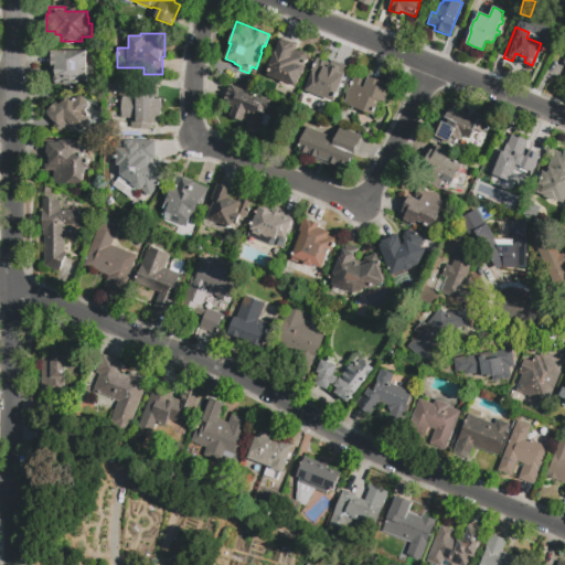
[(281,38),(297,44),(295,50),(299,51),(300,51),(306,53),(308,54),(309,55),(296,87),(268,75),(272,66),(270,66),(269,65),(275,52),(276,52),(281,38)]
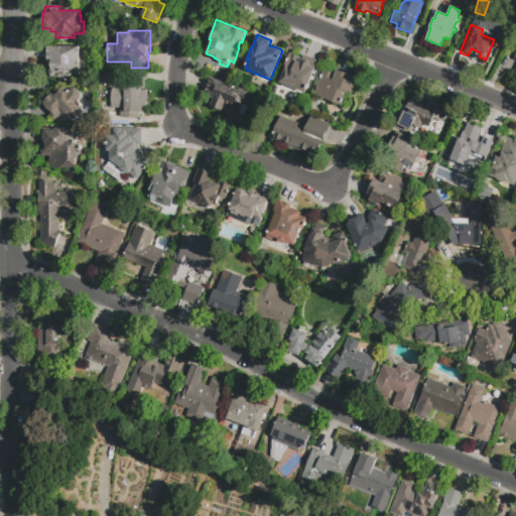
[(80,47),(80,78),(72,78),(72,80),(58,80),(58,78),(50,78),(51,60),(47,60),(47,46),(80,47)]
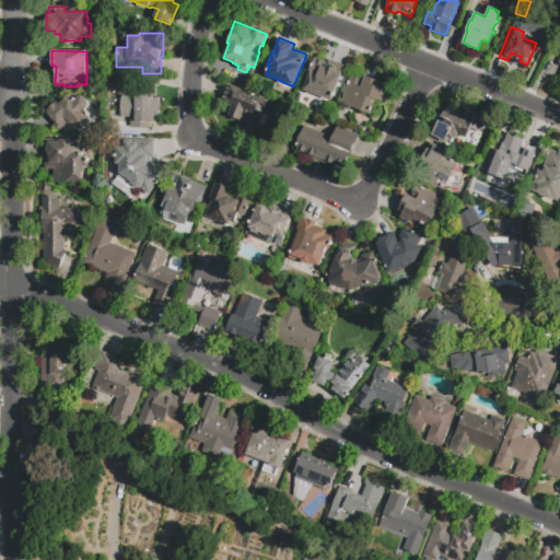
[(329,60),(345,67),(331,101),(303,90),(311,71),(310,71),(314,58),(328,63),(329,60)]
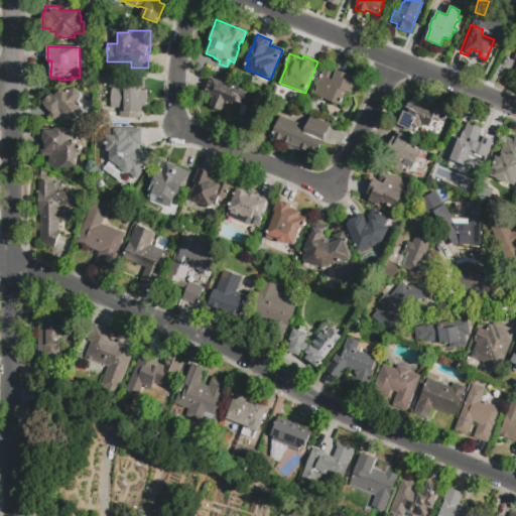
[(341,106),(313,95),(324,70),(333,73),(332,76),(335,77),(338,70),(353,76),(351,81),(356,83),(352,94),(347,92),(341,106)]
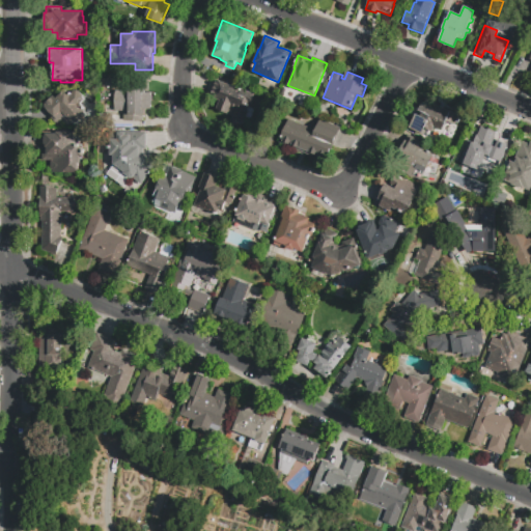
[(112,87),(98,87),(98,79),(112,80),(112,87)]
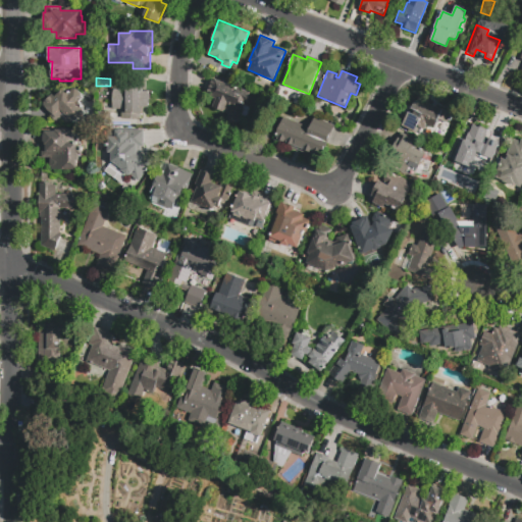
[(252,111),(249,117),(246,118),(242,117),(239,125),(227,120),(228,115),(223,113),(223,112),(214,108),(215,104),(212,102),(210,100),(211,97),(207,96),(213,80),(251,94),(246,106),(251,108),(252,111)]
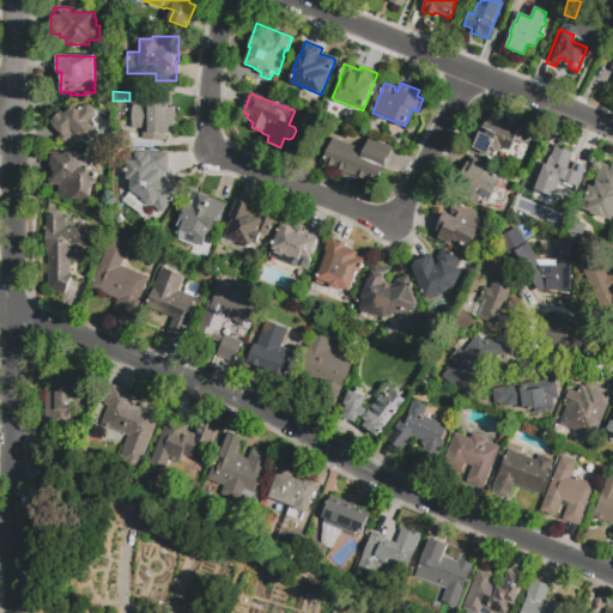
[(165,140),(143,140),(143,129),(133,129),(133,105),(143,105),(143,95),(167,95),(167,99),(169,99),(169,108),(175,108),(175,127),(168,127),(168,134),(165,134),(165,140)]
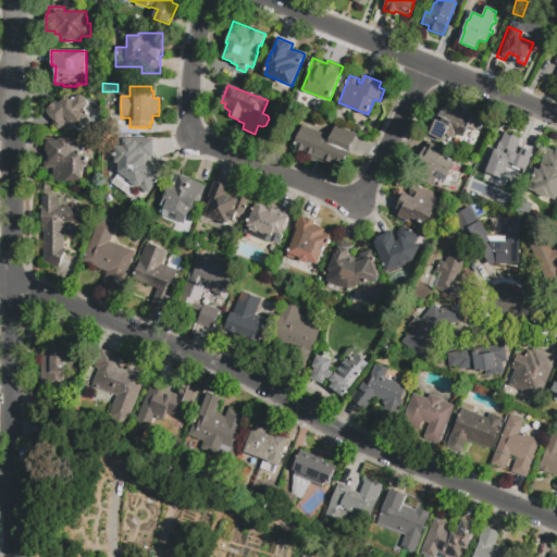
[(46,110),(54,101),(58,103),(67,95),(73,100),(79,94),(89,104),(84,110),(89,118),(89,126),(82,125),(77,131),(70,131),(65,126),(60,132),(52,124),(54,122),(46,112),(47,111),(46,110)]
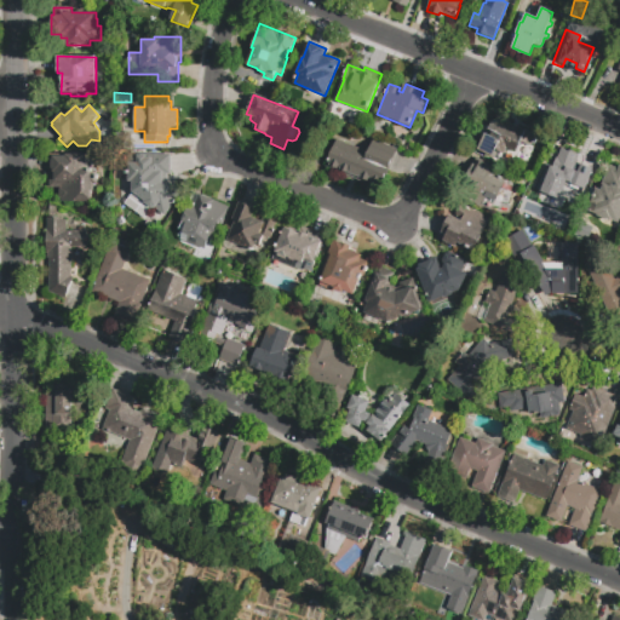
[(537,136),(532,147),(529,147),(521,142),(516,153),(510,150),(507,158),(506,158),(505,159),(503,159),(499,158),(494,155),(493,159),(477,151),(486,133),(491,136),(493,132),(488,130),(493,121),(504,126),(505,125),(506,124),(509,124),(537,136)]
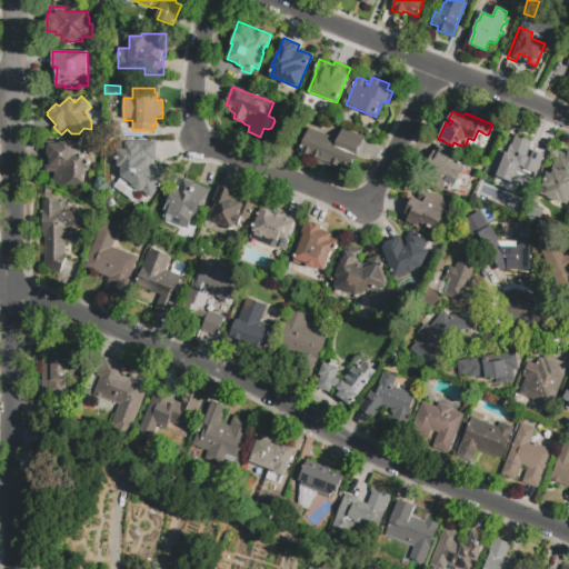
[(343,129),(365,137),(350,175),(299,153),(310,127),(339,139),(343,129)]
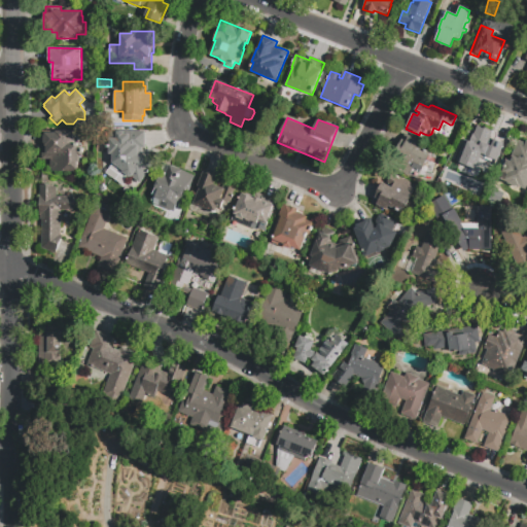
[(477,125),(493,131),(489,140),(491,141),(492,139),(505,144),(498,162),(482,155),(480,162),(478,162),(475,169),(460,163),(463,154),(462,154),(469,135),(472,136),(477,125)]
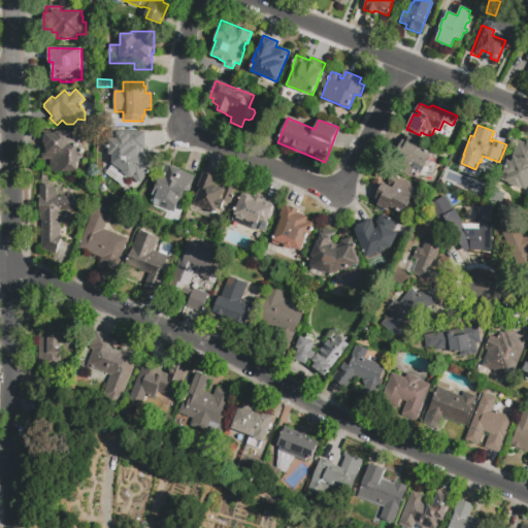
[(42,159),(42,131),(76,131),(76,133),(80,133),(80,144),(84,144),(84,157),(80,157),(80,163),(77,163),(77,172),(64,172),(64,171),(51,171),(51,159),(42,159)]
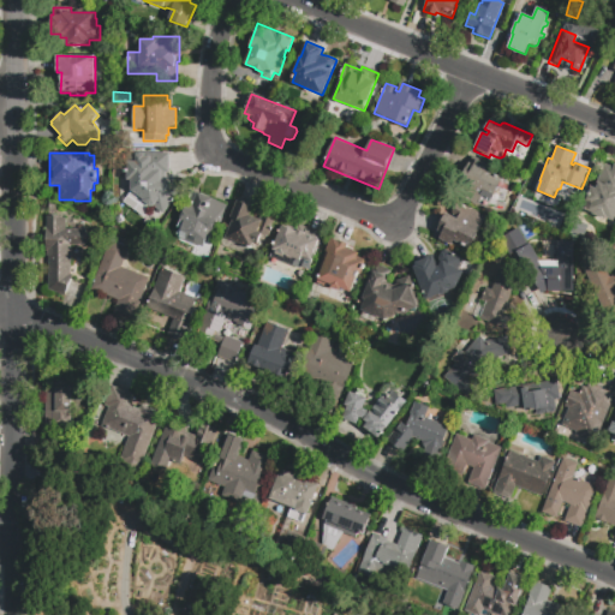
[(180,192),(163,215),(132,191),(132,181),(127,181),(129,154),(169,154),(169,174),(166,174),(166,180),(171,185),(172,183),(180,190),(179,192),(180,192)]
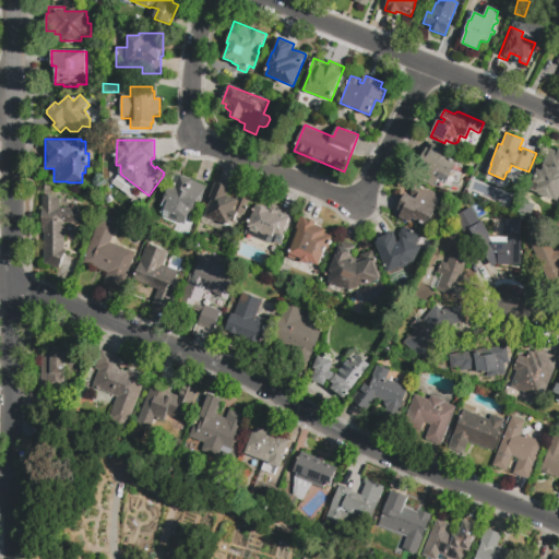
[(458,162),(443,190),(426,181),(427,179),(415,173),(429,143),(445,151),(443,155),(458,162)]
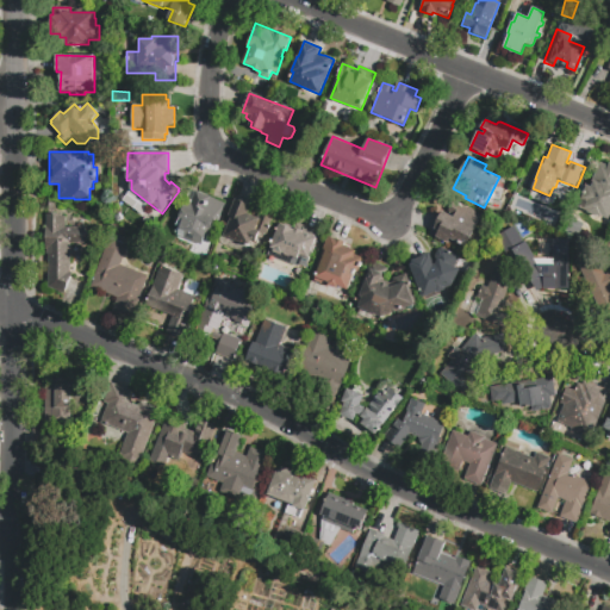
[(609,212),(608,216),(603,215),(602,218),(586,211),(587,207),(585,206),(586,200),(585,200),(585,199),(582,198),(586,186),(589,187),(598,163),(608,166),(609,162),(609,212)]
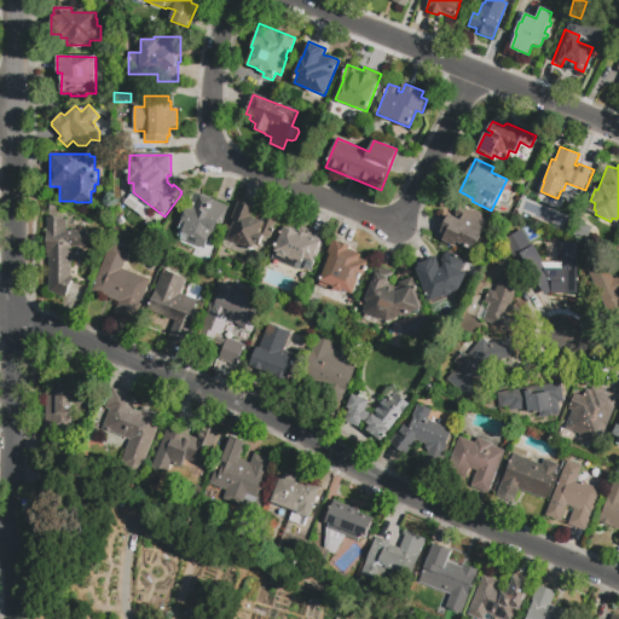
[(198,195),(227,206),(219,230),(217,229),(212,239),(209,238),(204,249),(185,242),(187,235),(181,232),(183,229),(179,227),(183,219),(179,218),(183,209),(186,210),(189,202),(195,203),(198,195)]
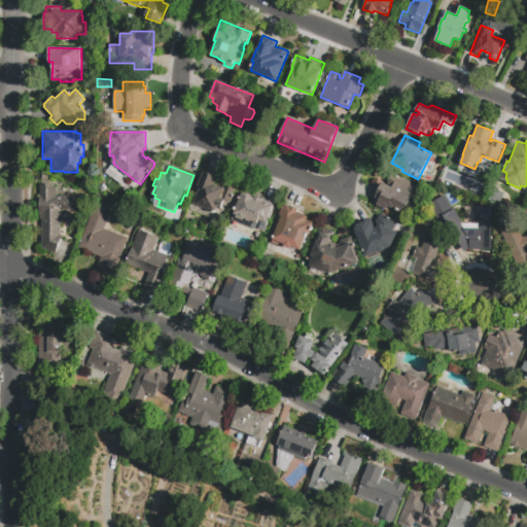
[(223,185),(236,190),(230,204),(227,203),(225,207),(223,206),(221,212),(217,210),(215,213),(194,205),(200,188),(198,187),(203,173),(217,178),(214,185),(222,188),(223,185)]
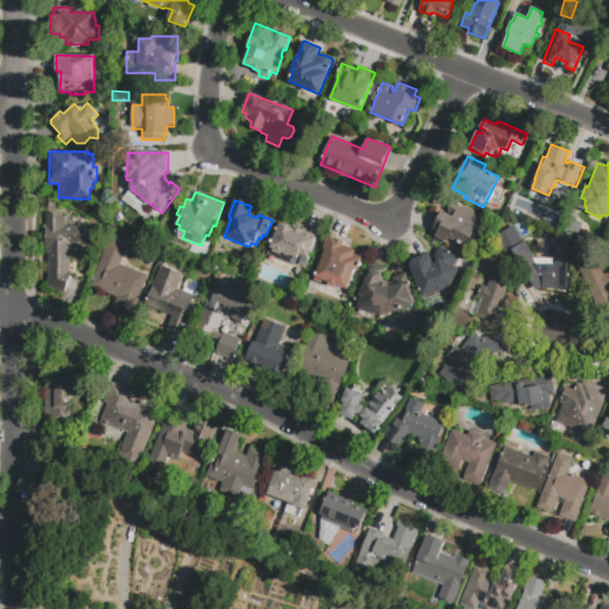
[(429,236),(443,211),(446,213),(452,201),(460,206),(464,206),(466,206),(470,208),(472,209),(475,212),(476,213),(481,215),(465,246),(450,239),(447,244),(429,236)]
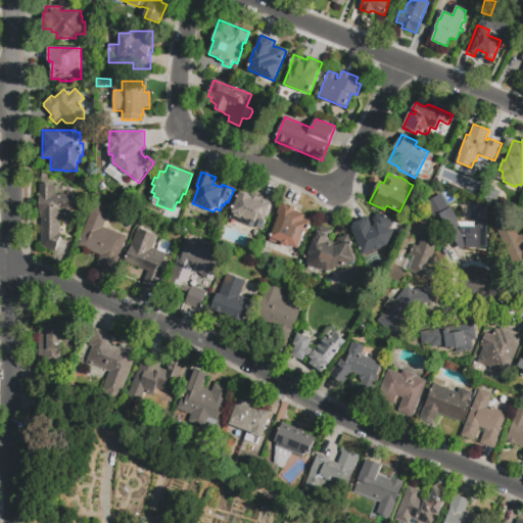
[(74,195),(74,209),(60,209),(60,233),(62,234),(55,253),(41,247),(41,212),(40,211),(40,184),(56,184),(56,194),(74,195)]
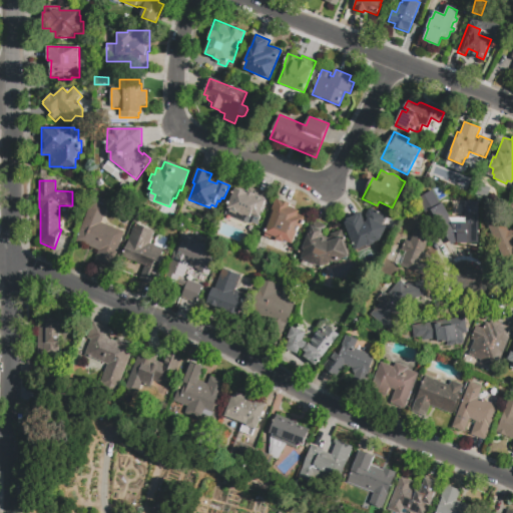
[(270,196),(258,225),(251,223),(250,225),(225,215),(236,188),(247,193),(249,188),(270,196)]
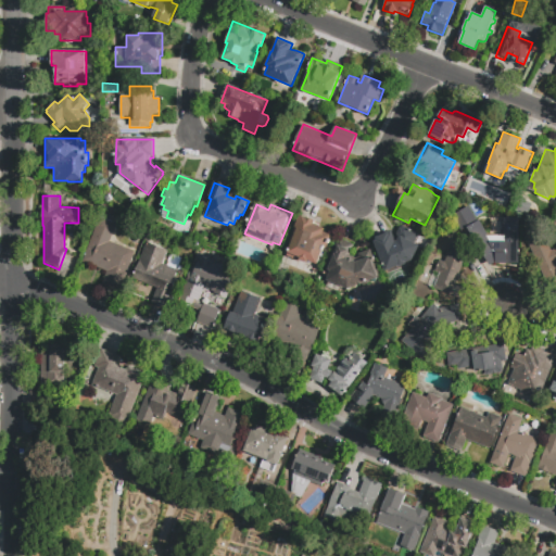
[(135,251),(119,291),(103,285),(108,272),(84,262),(102,213),(115,217),(113,223),(116,224),(110,241),(135,251)]
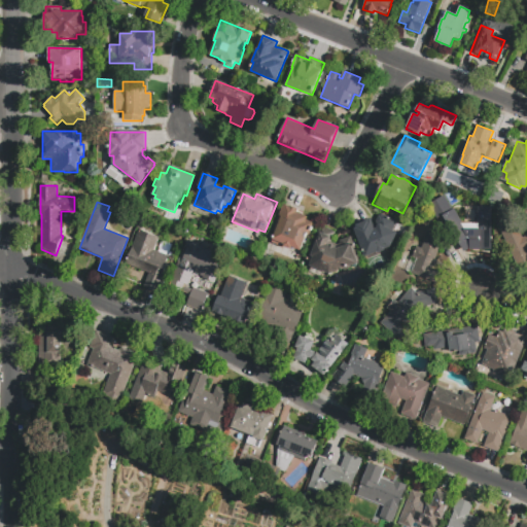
[(491,238),(479,248),(464,232),(455,240),(446,229),(447,227),(441,220),(461,203),(470,214),(475,211),(483,220),(481,221),(492,235),(490,237),(491,238)]
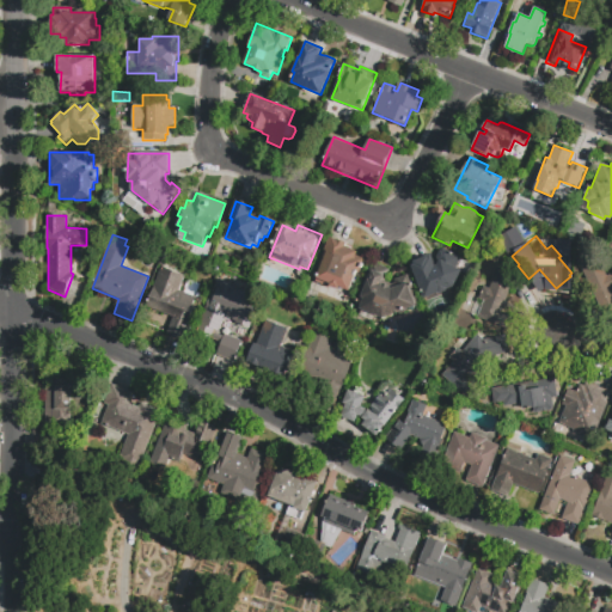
[(330,237),(348,244),(346,246),(352,249),(352,250),(357,252),(356,255),(366,259),(360,273),(357,271),(349,291),(340,287),(338,288),(338,289),(336,289),(334,289),(331,288),(330,287),(329,287),(316,282),(322,268),(318,267),(330,237)]
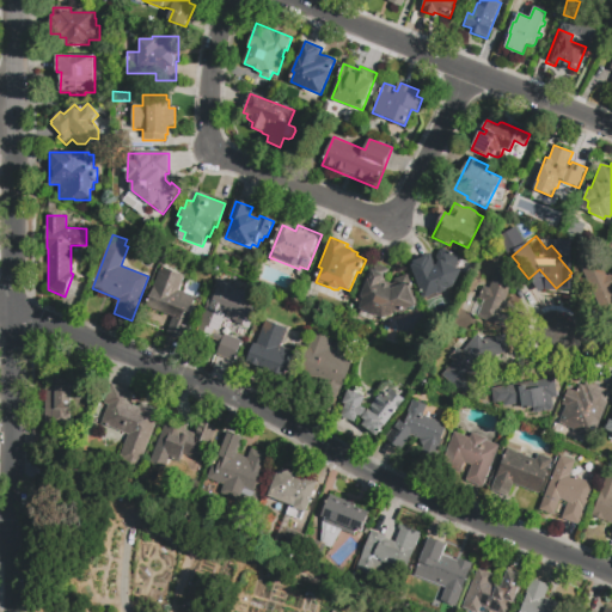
[(409,263),(428,255),(429,258),(432,257),(433,261),(436,259),(435,258),(440,251),(441,251),(442,249),(460,258),(456,268),(461,271),(453,288),(424,299),(409,263)]
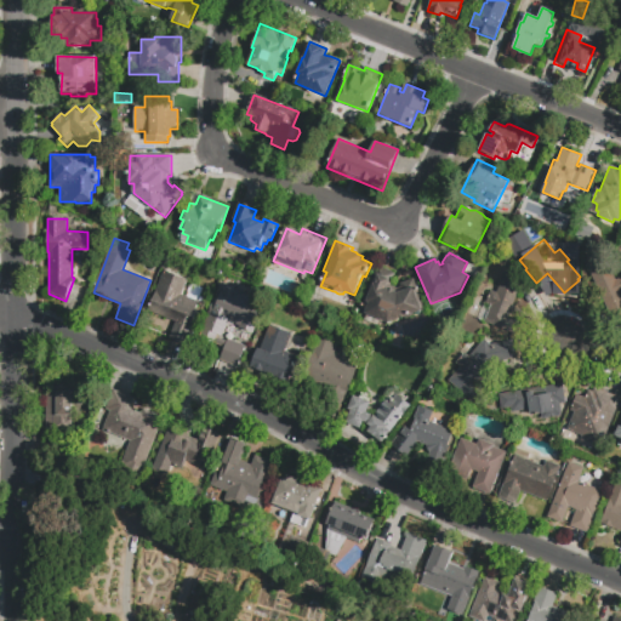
[(620,319),(611,323),(599,296),(598,297),(585,266),(607,256),(617,280),(620,278),(620,319)]
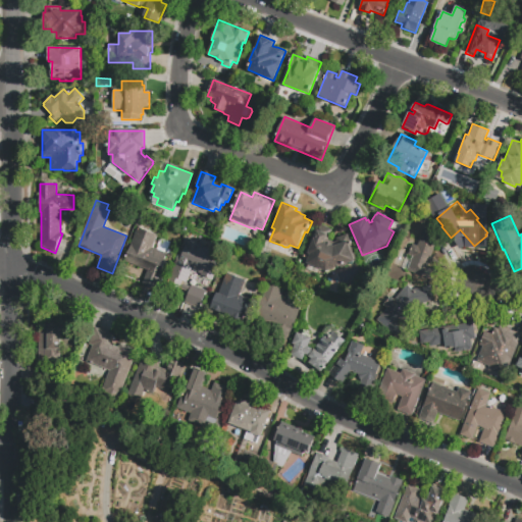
[(342,267),(341,266),(326,271),(302,262),(317,223),(332,229),(328,240),(333,243),(336,242),(335,239),(348,235),(357,260),(342,267)]
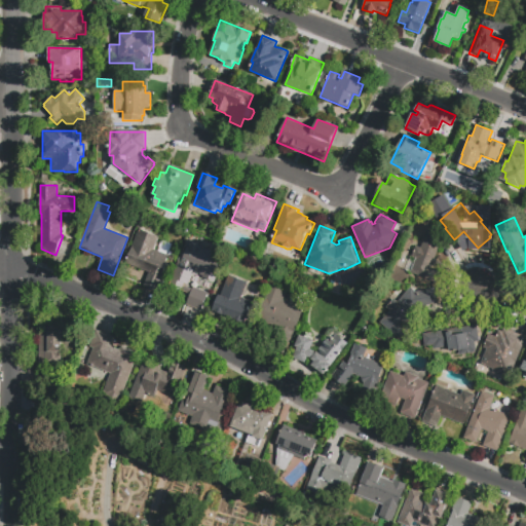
[(157,292),(144,287),(149,271),(126,263),(139,229),(159,237),(154,250),(168,255),(162,273),(164,274),(157,292)]
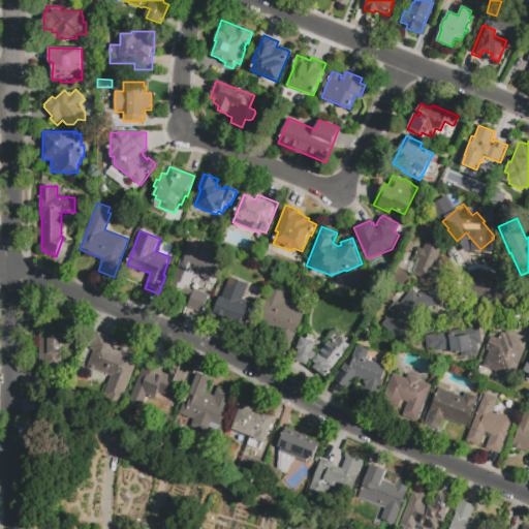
[(430,231),(446,238),(437,260),(440,261),(437,268),(435,267),(433,271),(442,275),(438,284),(407,272),(412,257),(415,258),(419,249),(423,250),(430,231)]
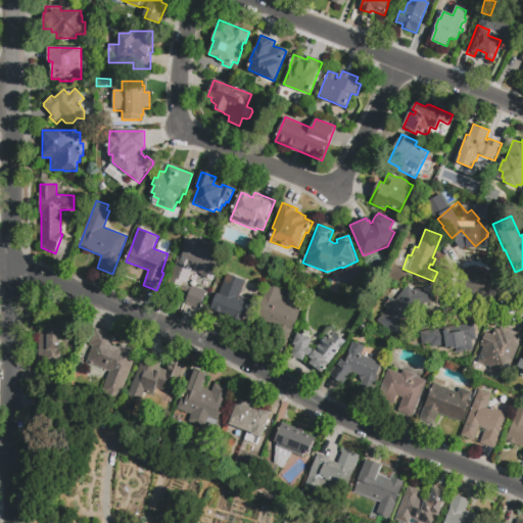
[(187,295),(168,288),(185,242),(209,251),(209,252),(221,256),(212,279),(192,271),(189,279),(188,279),(185,285),(190,287),(191,285),(207,291),(207,292),(200,310),(184,303),(187,295)]
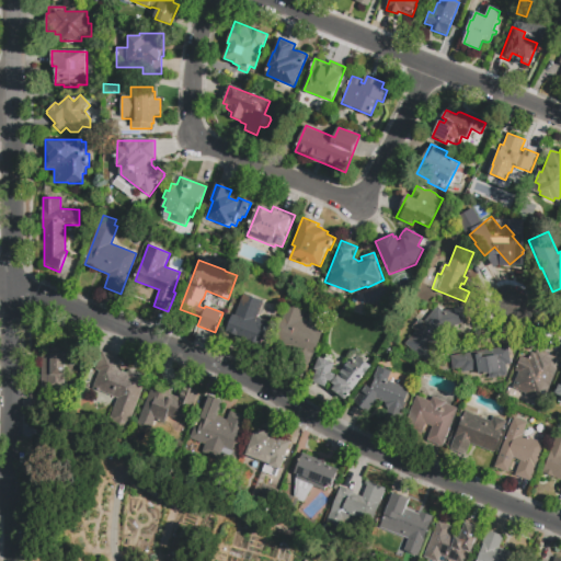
[(243,294),(263,301),(258,318),(270,322),(260,348),(247,344),(248,340),(226,331),(232,315),(235,316),(243,294)]
